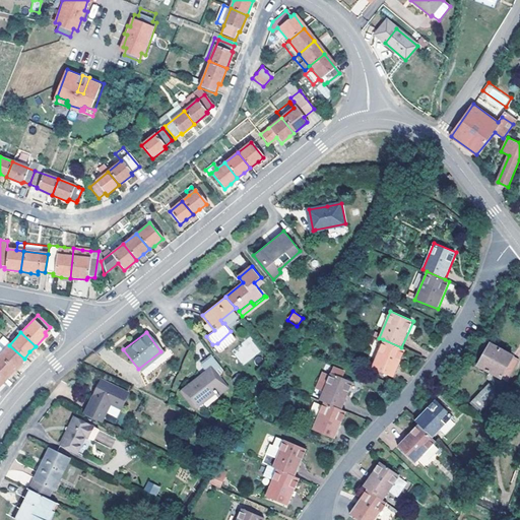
[(219,344),(214,344),(220,351),(237,338),(232,332),(219,344)]
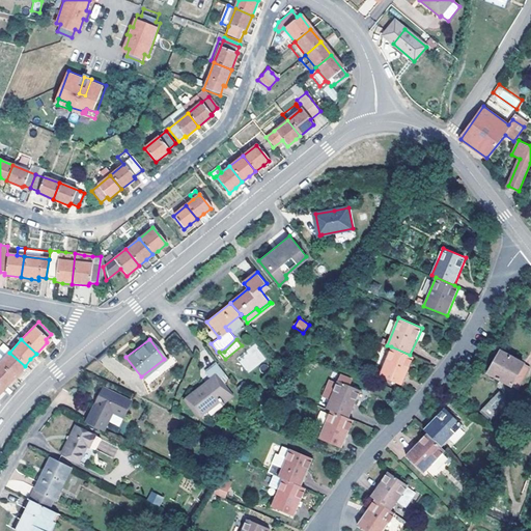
[(0,366),(14,379),(19,372),(25,366),(9,353),(3,346),(0,351),(0,366)]
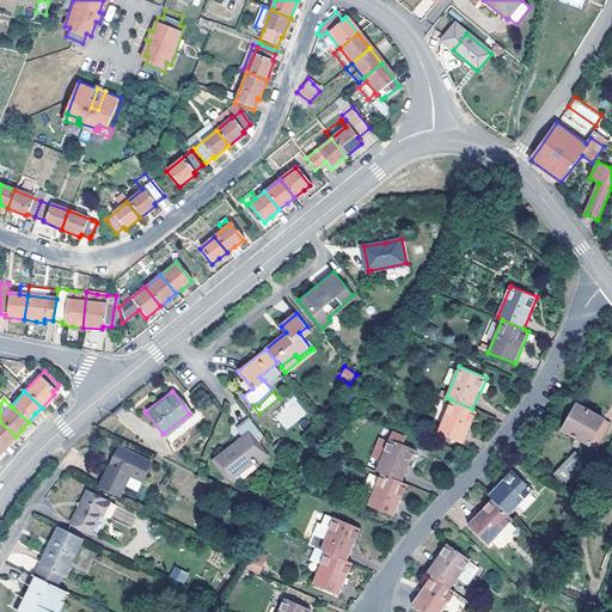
[(285,429),(306,415),(297,399),(274,412),(285,429)]
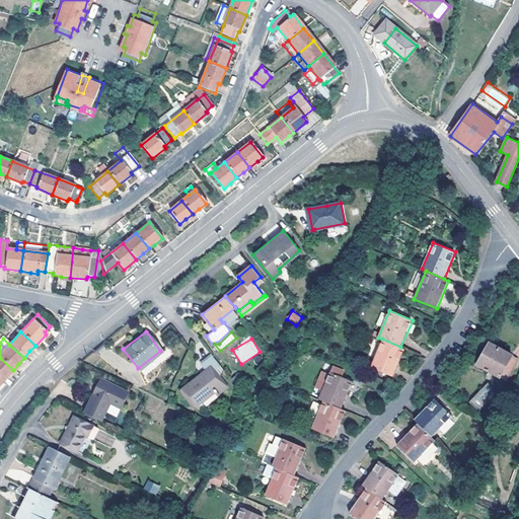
[(393,376),(405,349),(400,347),(382,339),(371,366),(393,376)]
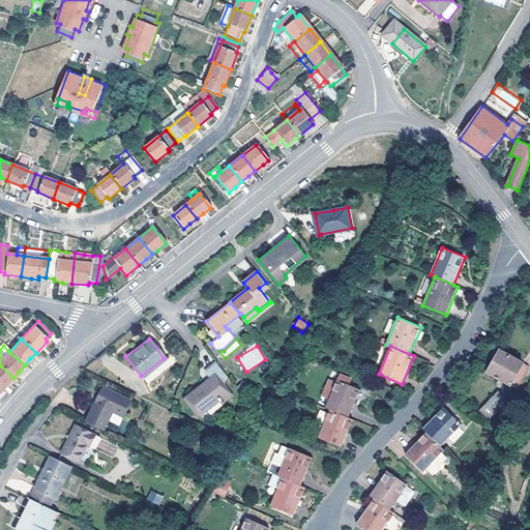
[(488,372),(519,388),(529,365),(499,350),(488,372)]
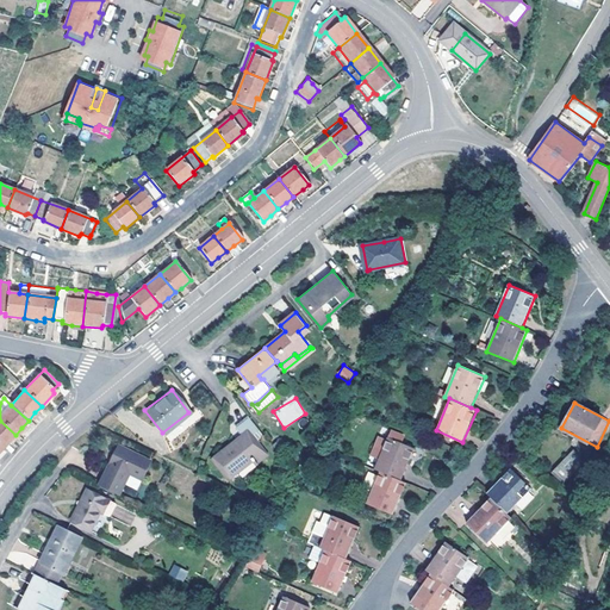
[(169,440),(200,419),(197,414),(166,435),(169,440)]
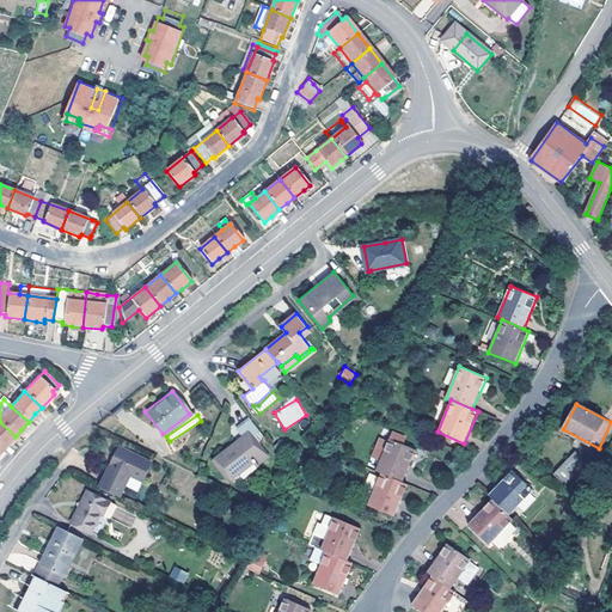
[(256,440),(263,434),(250,417),(238,428),(245,438),(215,460),(230,479),(252,461),(257,467),(270,457),(256,440)]
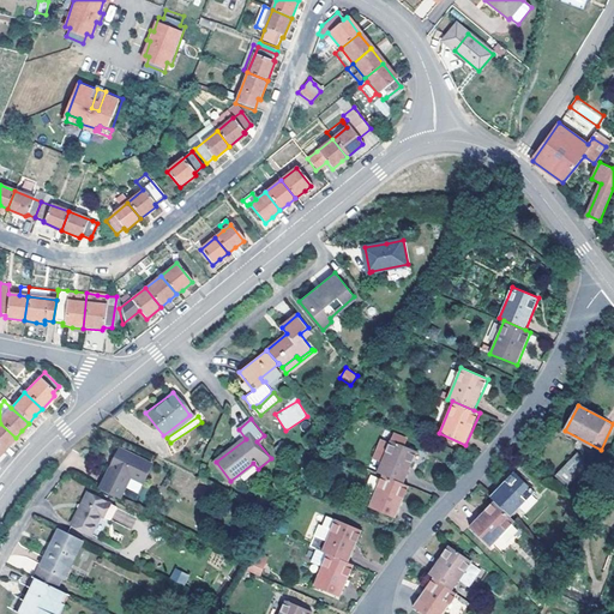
[(0,423),(0,447),(2,451),(10,444),(16,438),(0,423)]
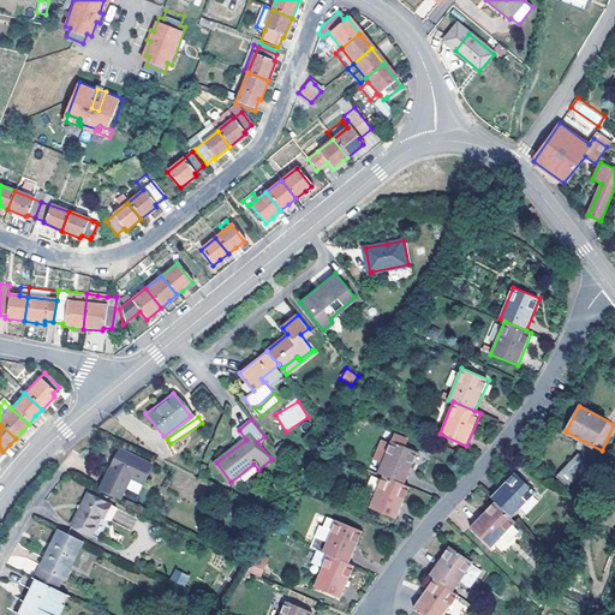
[(392,441),(404,446),(407,439),(394,434),(392,441)]
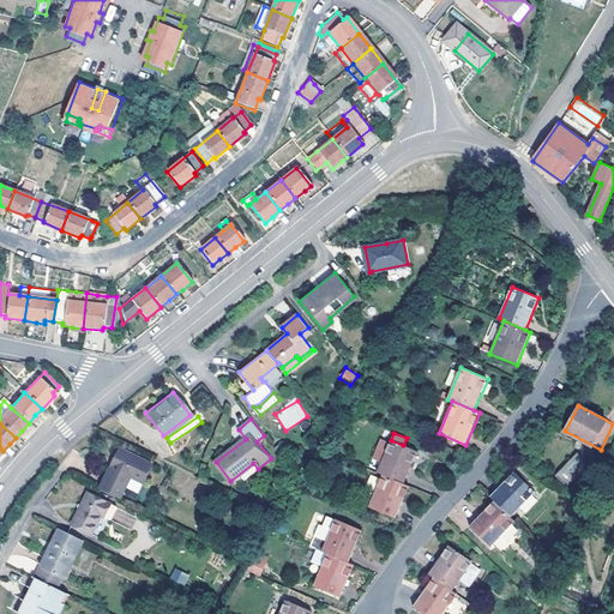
[(384,459),(391,440),(384,437),(375,456),(384,459)]
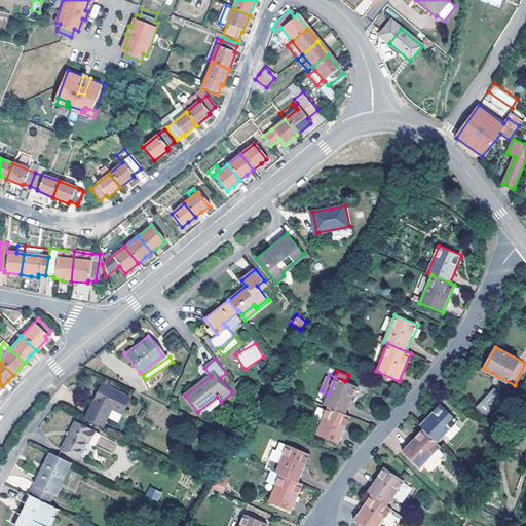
[(328,407),(346,414),(358,386),(345,381),(335,377),(329,393),(324,405),(328,407)]
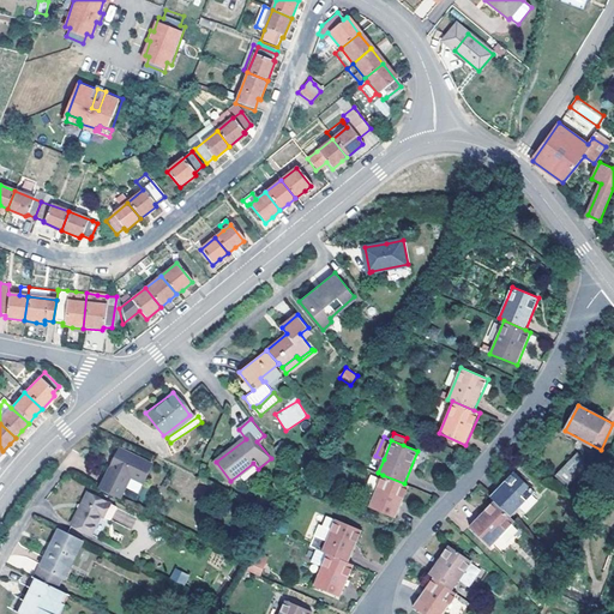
[(118,449),(97,488),(118,498),(122,486),(128,475),(140,481),(150,463),(118,449)]
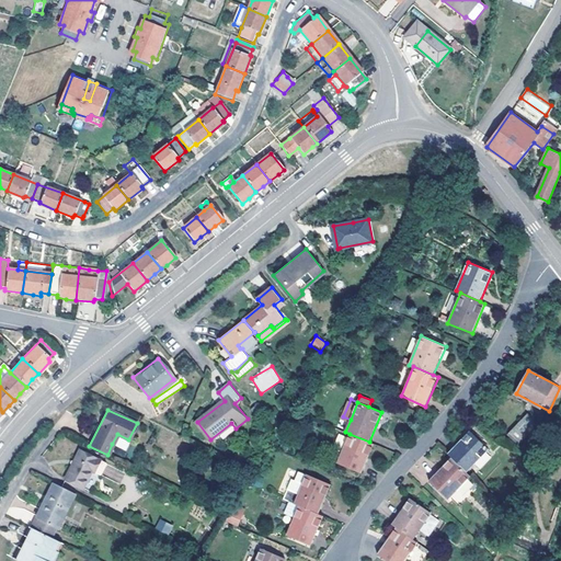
[(517,443),(537,422),(529,415),(510,435),(517,443)]
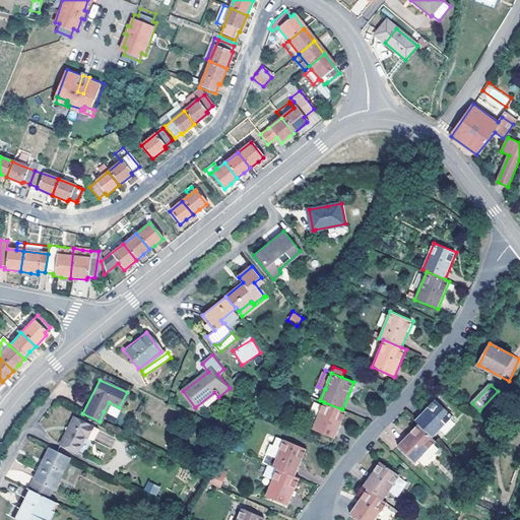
[(436,399),(415,420),(419,424),(433,438),(453,416),(436,399)]
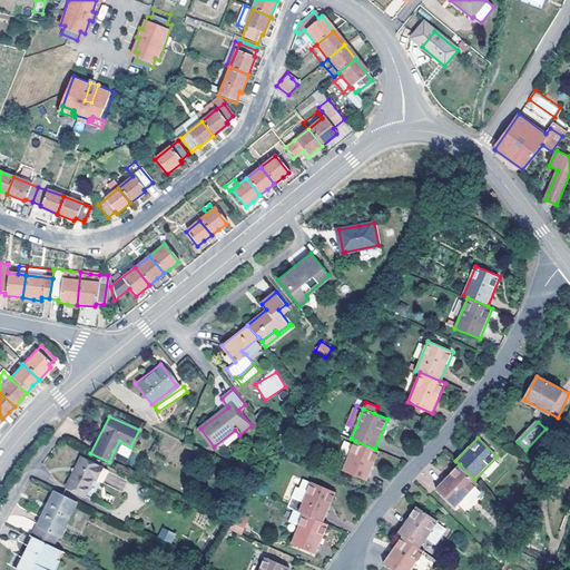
[(119,441),(114,451),(126,458),(130,446),(119,441)]
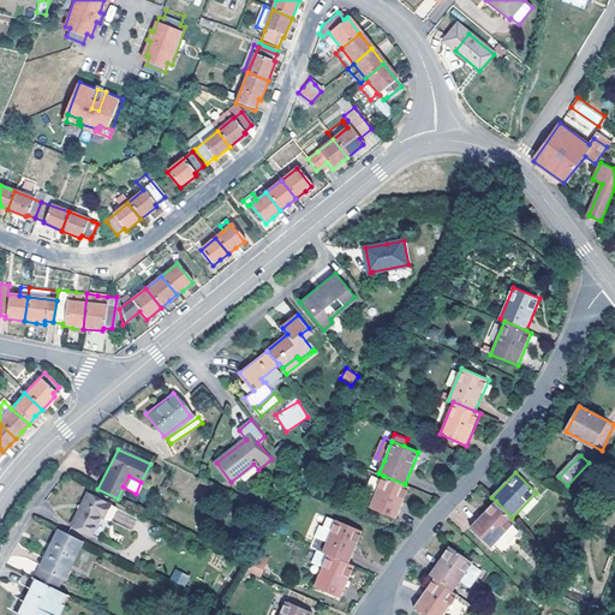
[(396,519),(410,487),(405,484),(383,476),(370,507),(396,519)]
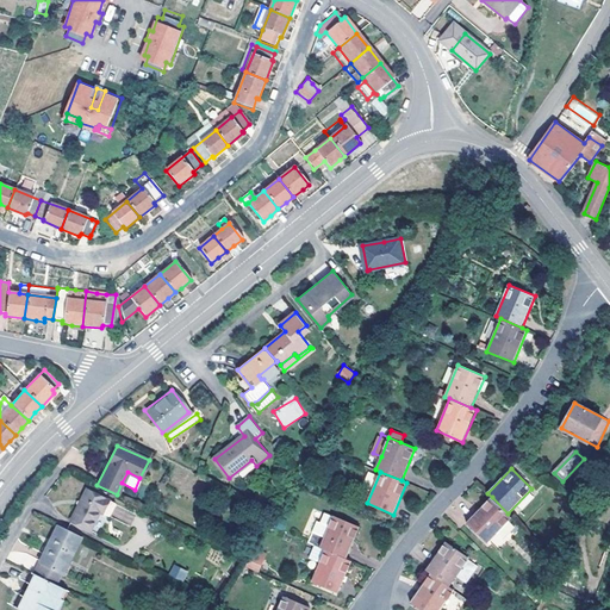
[(85,487),(69,520),(88,529),(98,510),(106,515),(113,503),(85,487)]
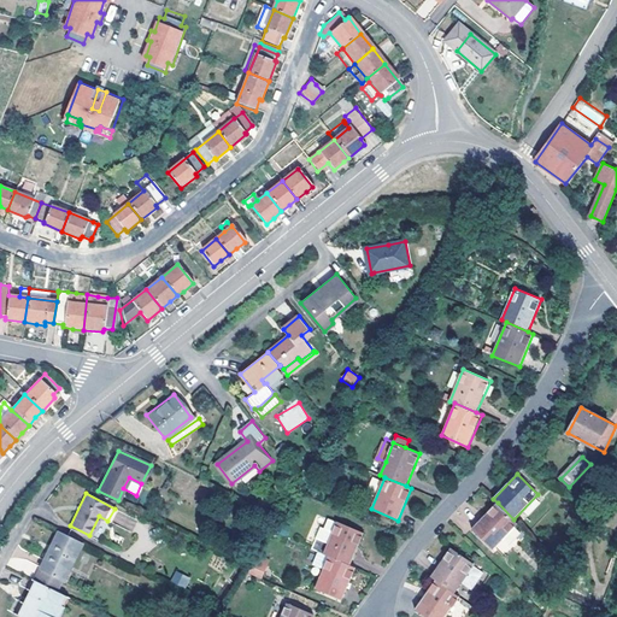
[(494,548),(518,523),(513,519),(498,503),(472,528),(494,548)]
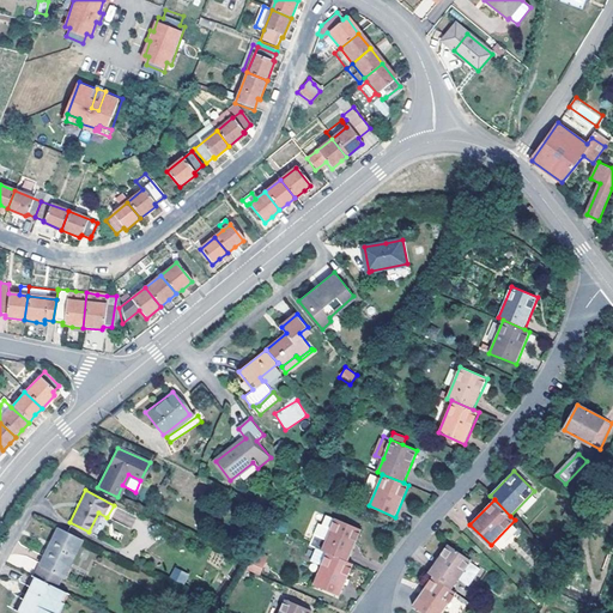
[(335,519),(322,550),(327,552),(349,562),(362,529),(335,519)]
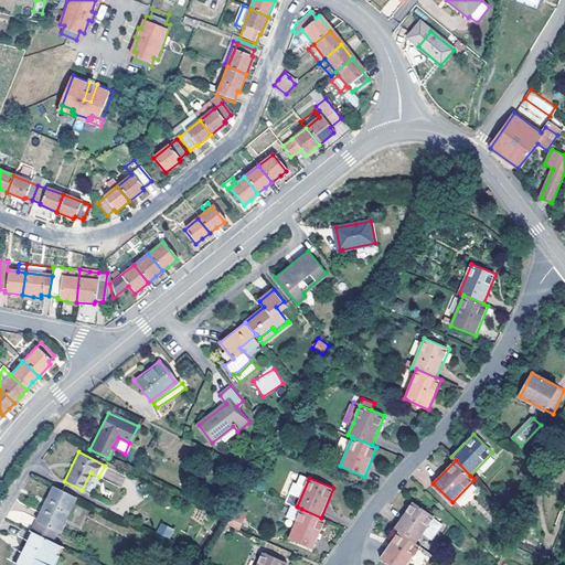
[(52,486),(30,531),(50,540),(54,530),(56,531),(73,496),(52,486)]
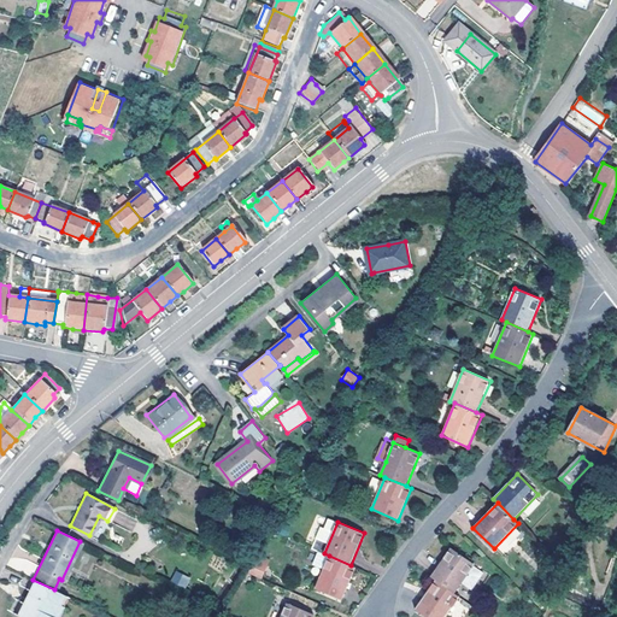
[(452,548),(432,576),(436,580),(456,593),(463,583),(472,588),(483,573),(474,566),(475,564),(452,548)]
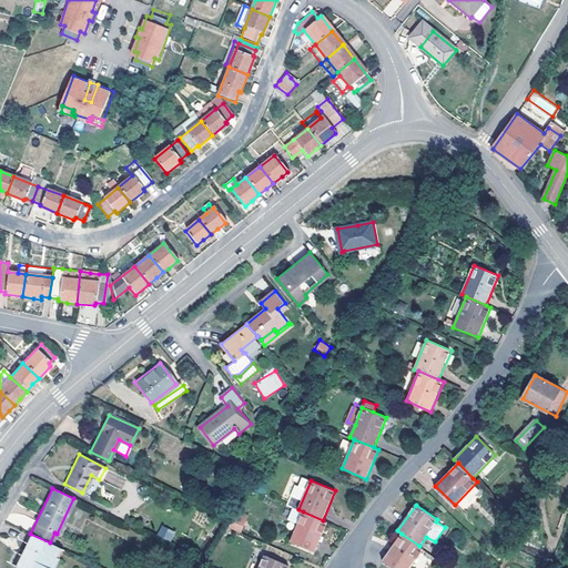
[(236,511),(229,528),(241,533),(247,517),(236,511)]
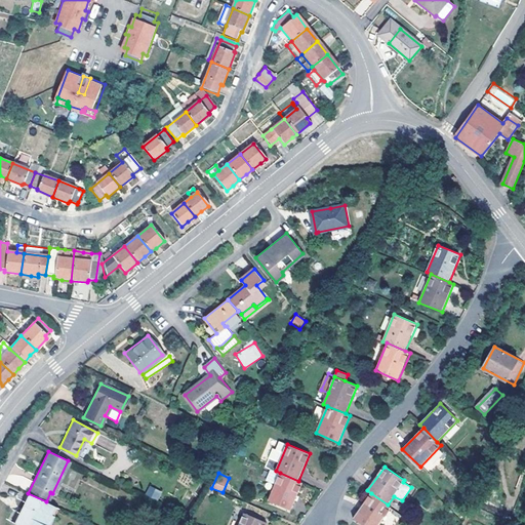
[(291,510),(304,483),(298,481),(280,473),(269,500),(291,510)]
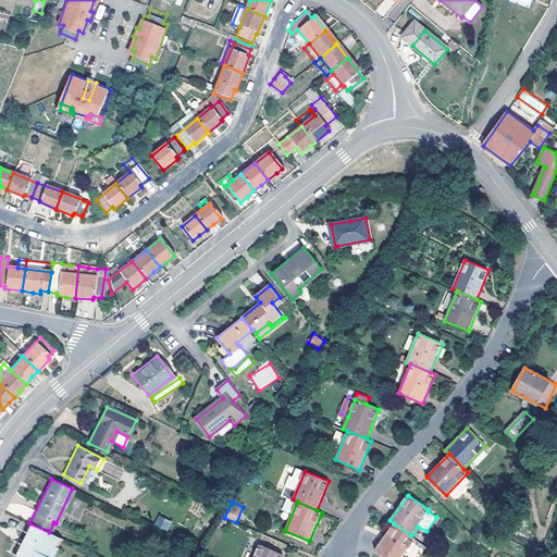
[(159,516),(155,525),(168,531),(172,521),(159,516)]
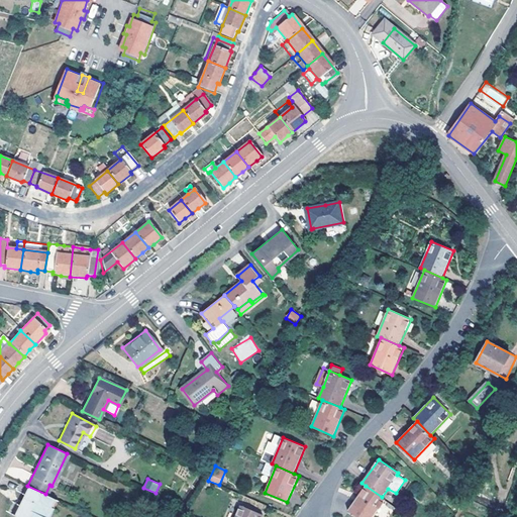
[(27,486),(24,485),(20,493),(23,495),(16,510),(14,509),(11,515),(16,516),(42,516),(43,516),(46,516),(52,507),(48,506),(53,498),(45,494),(27,486)]
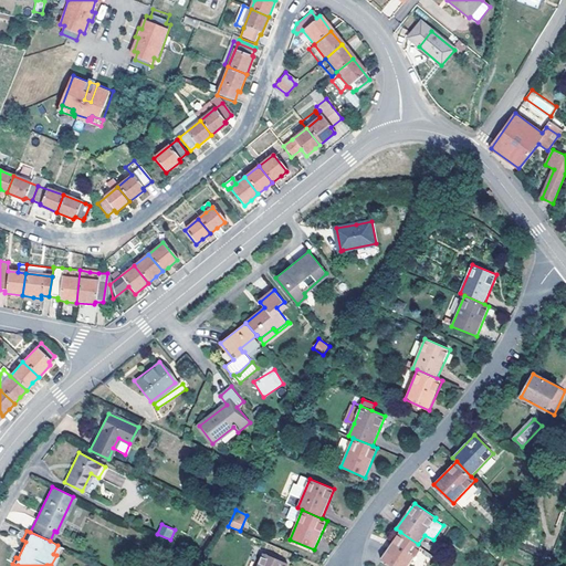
[(392,565),(408,565),(422,547),(418,544),(400,532),(381,558),(392,565)]
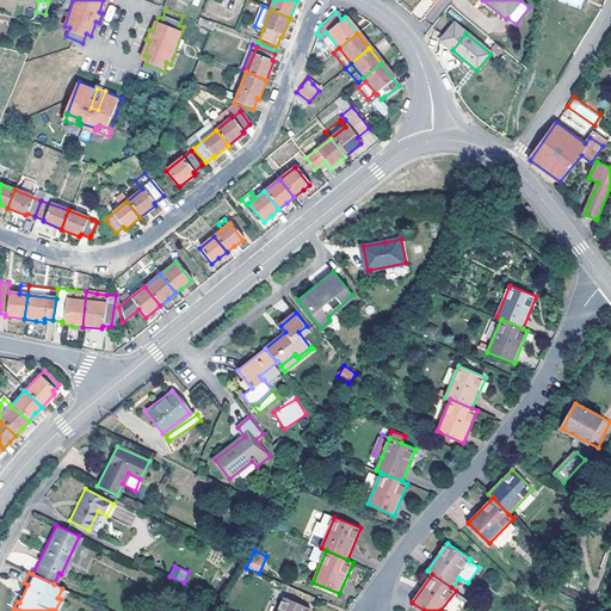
[(309,610),(312,608),(285,598),(278,610),(309,610)]
